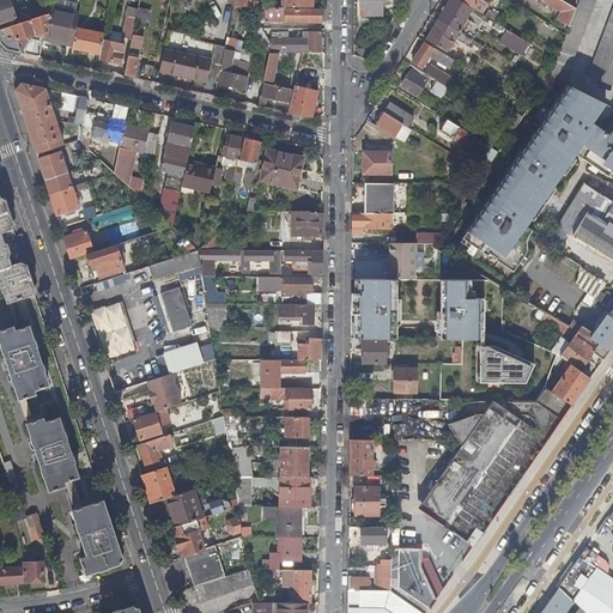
[(0,0),(0,22),(14,17),(8,0),(0,0)]
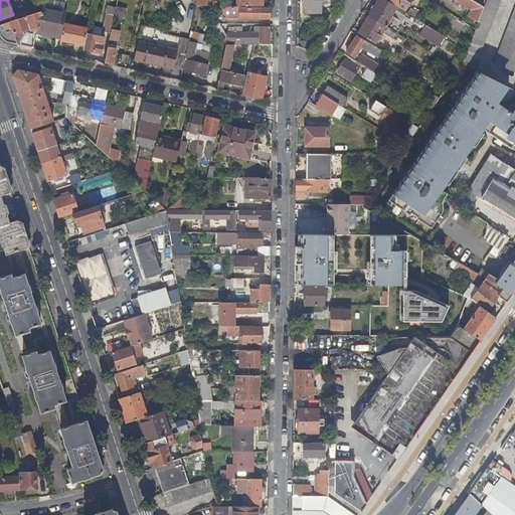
[(319,12),(319,0),(301,0),(301,5),(305,5),(305,13),(319,12)]
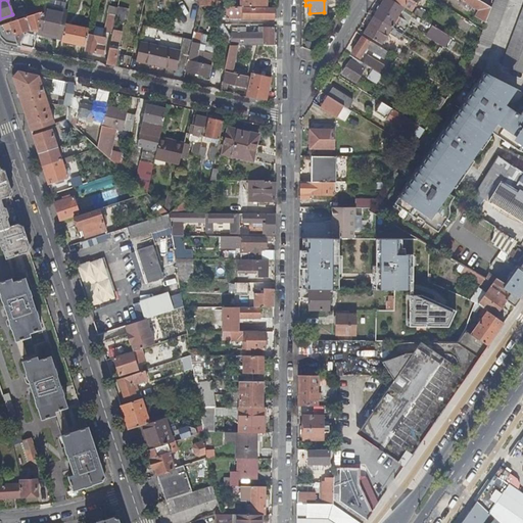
[(382,0),(373,16),(389,27),(401,7),(388,0),(382,0)]
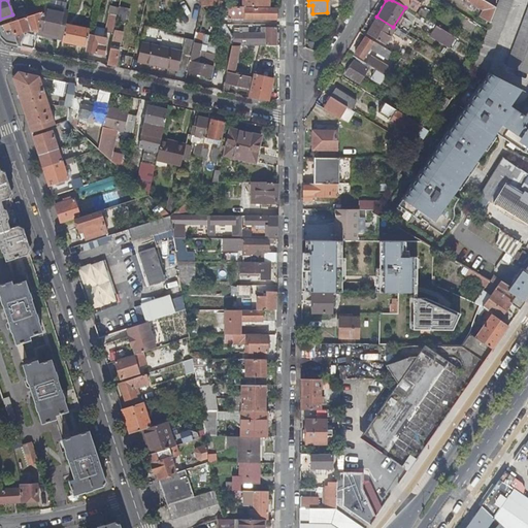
[(420,0),(395,0),(414,10),(420,0)]
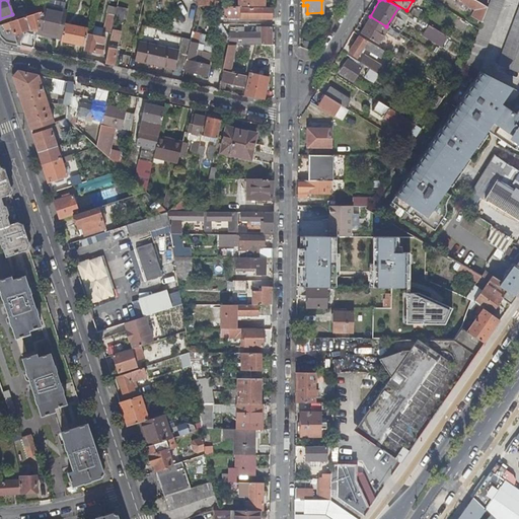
[(470,16),(480,22),(487,7),(473,0),(458,0),(461,1),(459,4),(470,11),(472,8),(474,10),(470,16)]
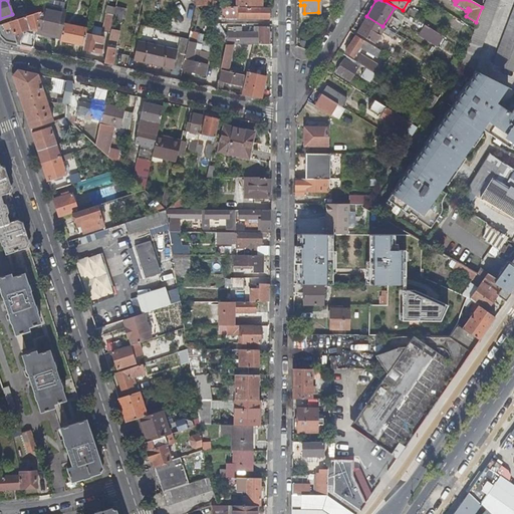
[(461,62),(473,67),(481,47),(498,0),(484,0),(482,7),(476,22),(474,28),(466,50),(461,62)]
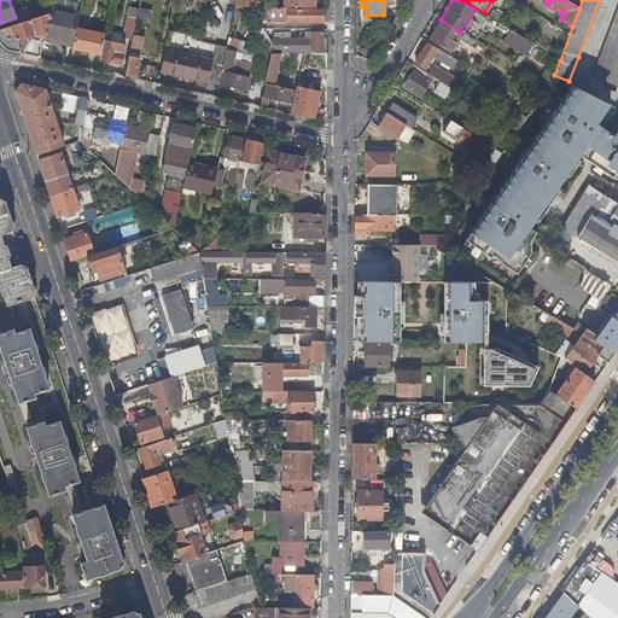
[(29,10),(33,18),(48,13),(50,6),(51,3),(29,10)]
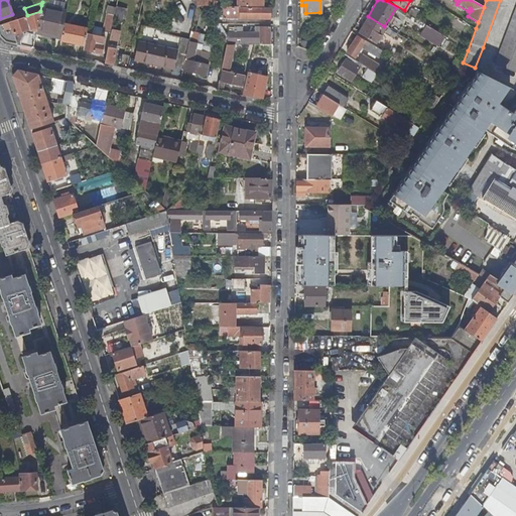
[(36,29),(35,32),(45,35),(45,33),(59,36),(62,23),(66,11),(41,5),(40,11),(36,29)]
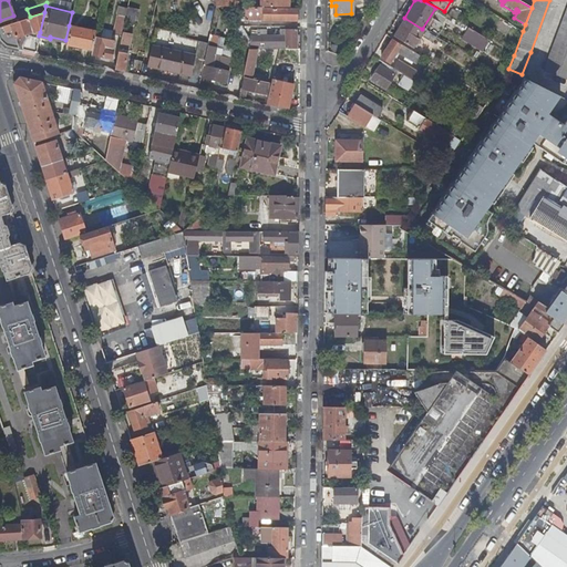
[(137,10),(127,7),(124,22),(134,24),(137,10)]
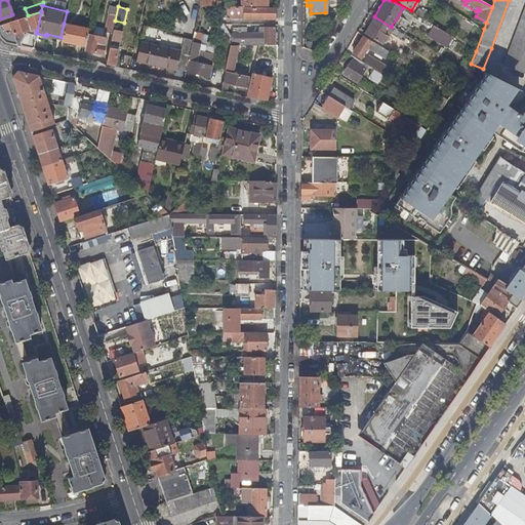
[(240,6),(226,6),(226,18),(242,18),(242,6),(240,6)]
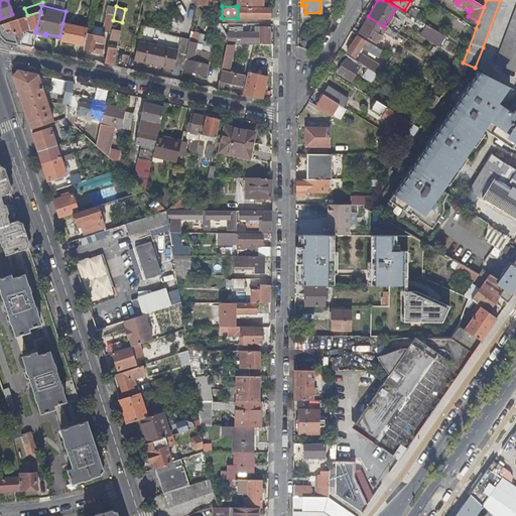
[(238,6),(238,18),(269,18),(269,6),(262,6),(238,6)]
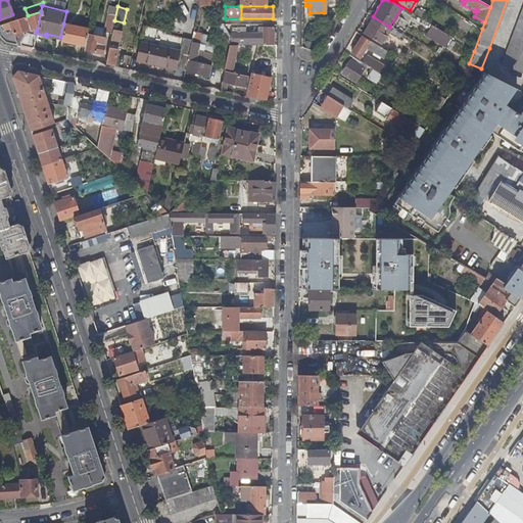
[(522,73),(522,7),(502,64),(522,73)]
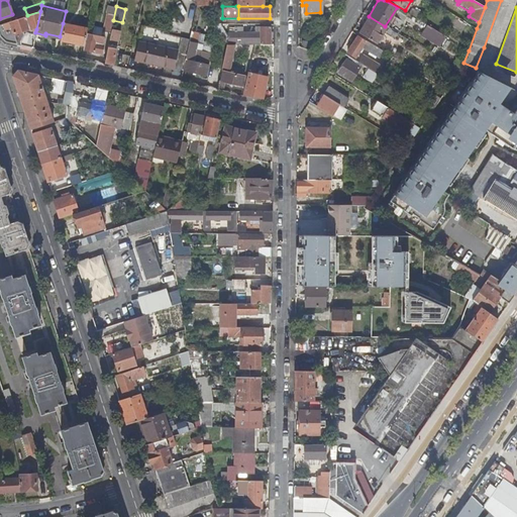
[(24,16),(28,27),(36,29),(40,11),(27,15),(24,16)]
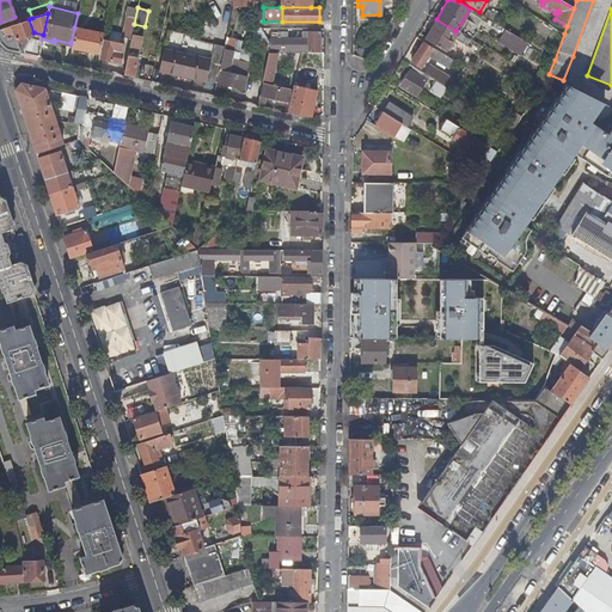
[(0,43),(6,49),(20,53),(16,38),(26,36),(34,32),(29,19),(0,28),(0,43)]
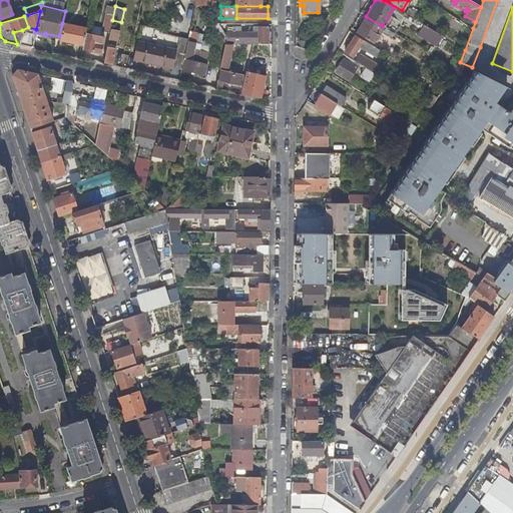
[(372,42),(382,26),(366,16),(356,32),(372,42)]
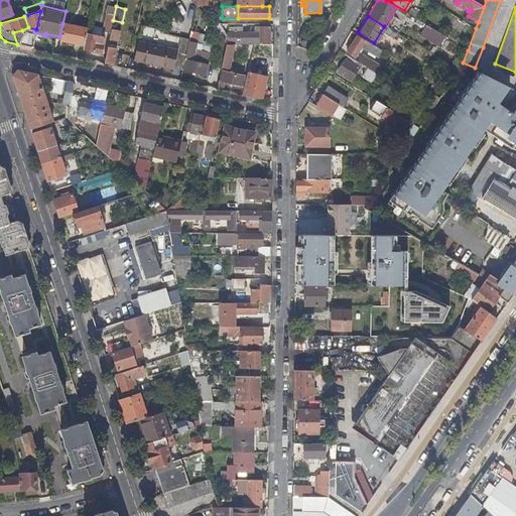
[(93,29),(103,31),(105,21),(95,19),(93,29)]
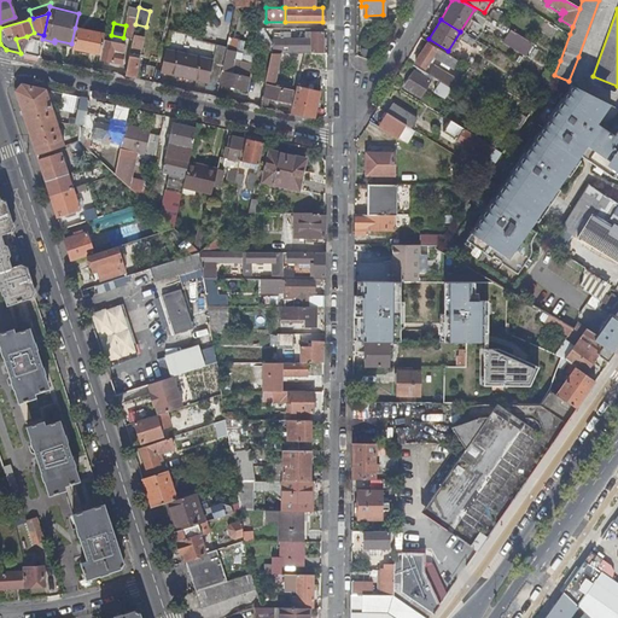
[(123,38),(132,39),(133,35),(135,24),(127,23),(126,25),(123,38)]
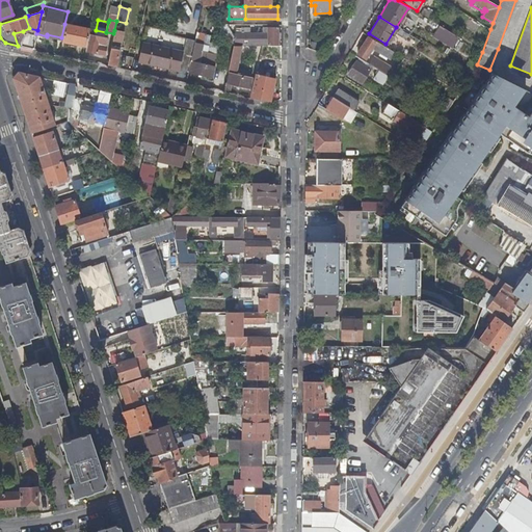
[(85,46),(88,33),(89,29),(64,24),(61,37),(61,41),(85,46)]
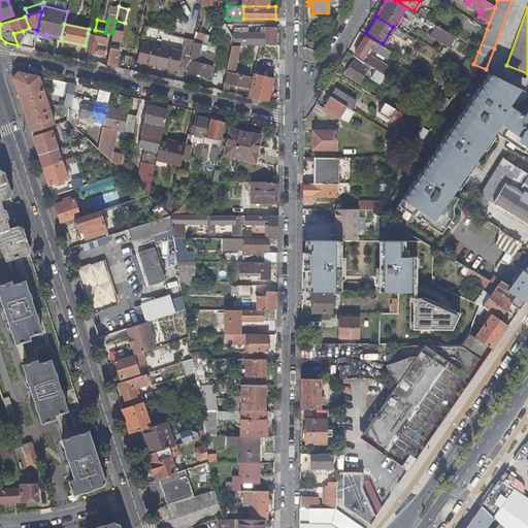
[(136,60),(157,65),(158,58),(161,47),(160,46),(164,30),(144,25),(140,41),(136,60)]
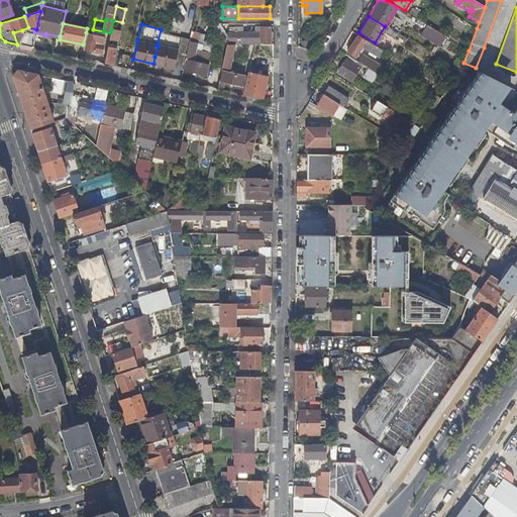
[(445,36),(427,25),(421,35),(439,45),(445,36)]
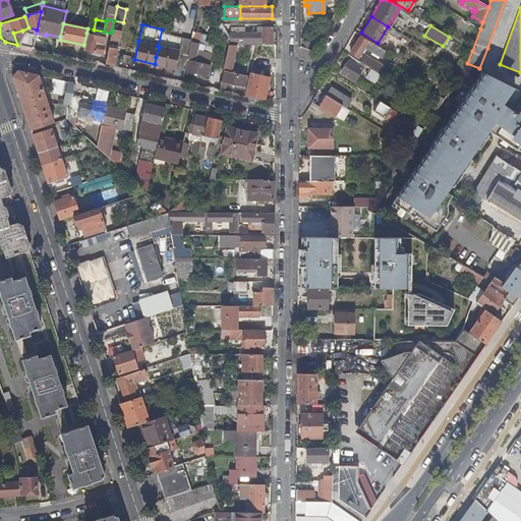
[(259,43),(259,32),(255,32),(242,33),(242,27),(234,26),(234,33),(228,33),(224,33),(220,34),(227,43),(259,43)]
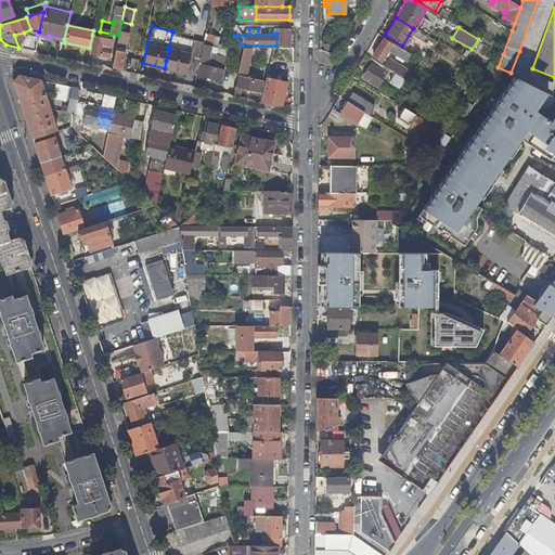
[(278,48),(288,48),(288,28),(272,28),(272,34),(276,34),(278,34),(278,48)]
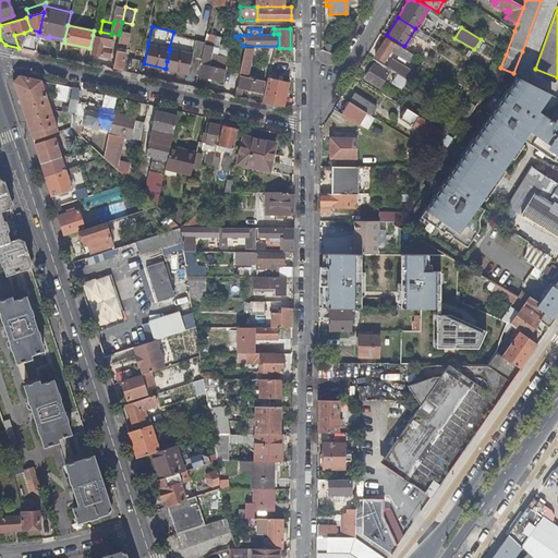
[(119,35),(117,48),(125,50),(129,34),(120,32),(119,35)]
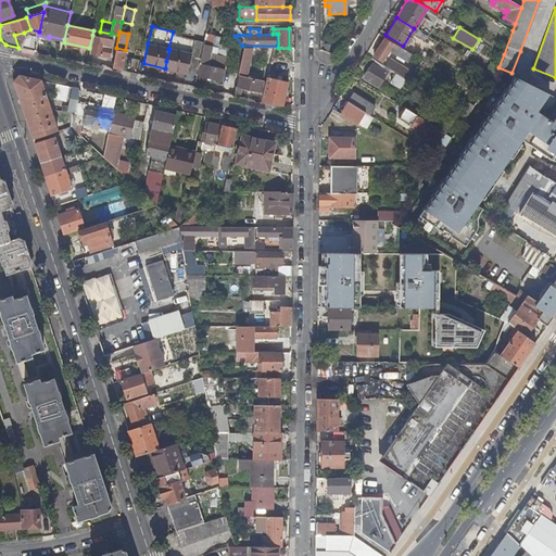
[(166,61),(165,68),(186,73),(193,39),(175,35),(176,32),(173,32),(168,49),(169,50),(166,61)]
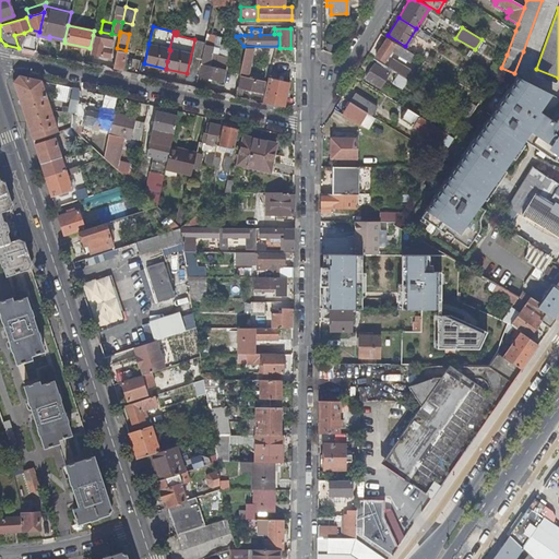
[(19,48),(35,51),(38,37),(27,35),(25,36),(24,33),(14,35),(19,48)]
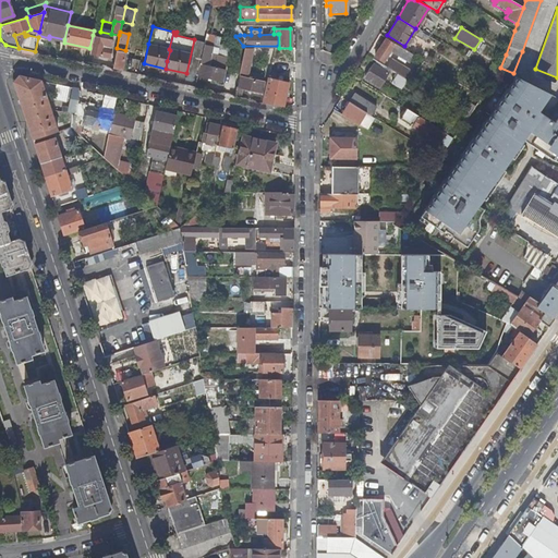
[(89,48),(88,52),(108,57),(111,39),(93,35),(89,48)]
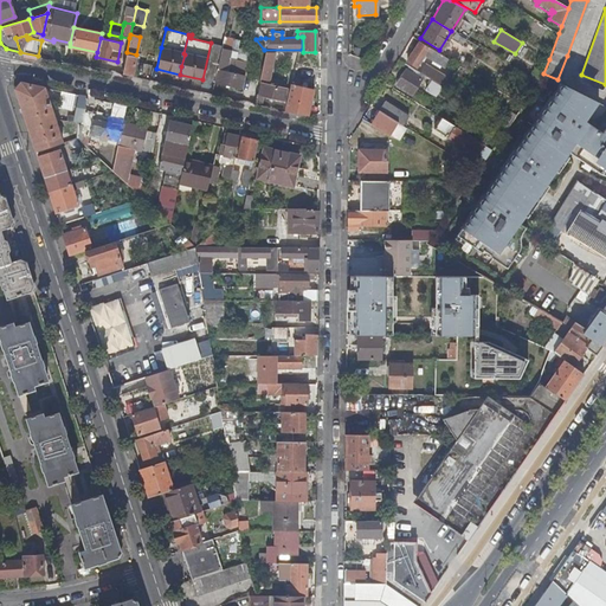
[(427,49),(426,49),(418,43),(406,62),(414,68),(419,59),(427,49)]
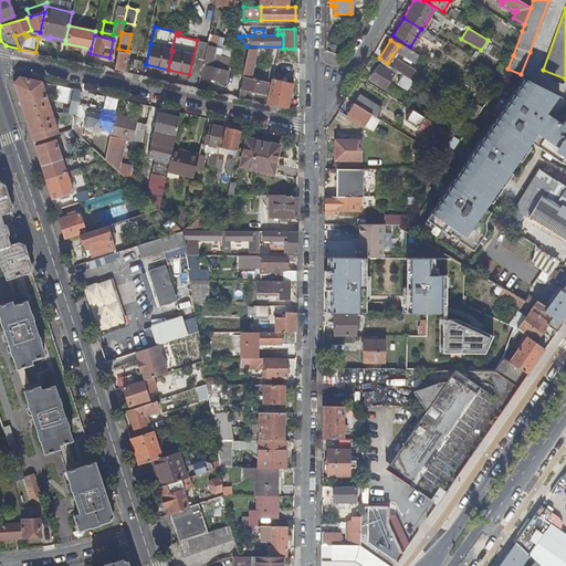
[(415,61),(418,55),(399,44),(398,45),(399,45),(391,55),(395,58),(399,51),(415,61)]
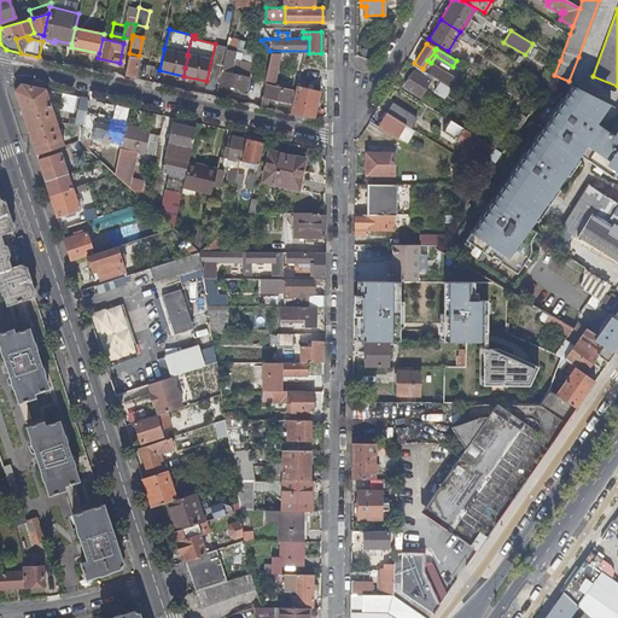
[(220,70),(227,73),(232,51),(225,50),(222,63),(221,63),(220,70)]
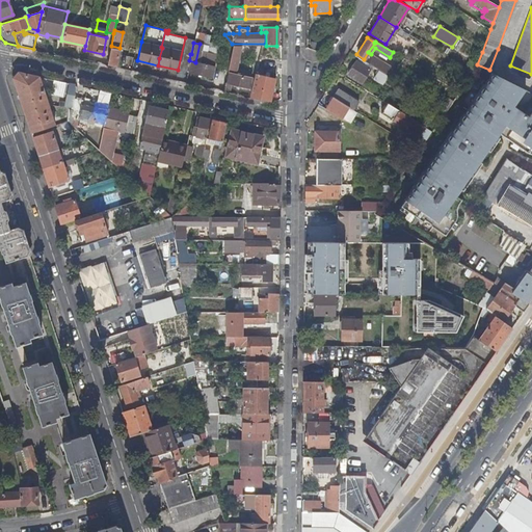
[(233,46),(227,73),(232,74),(238,46),(233,46)]
